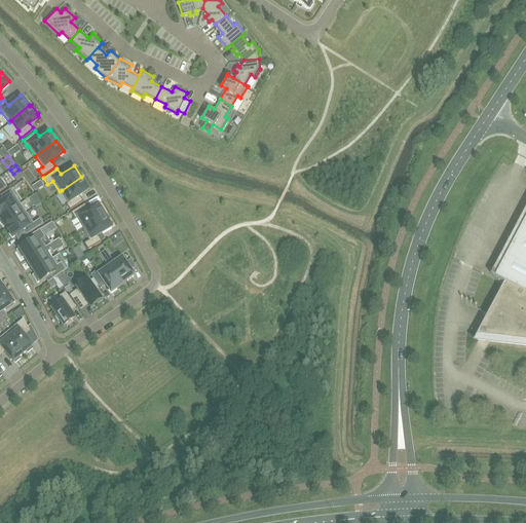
[(31,184),(37,181),(33,175),(27,179),(31,184)]
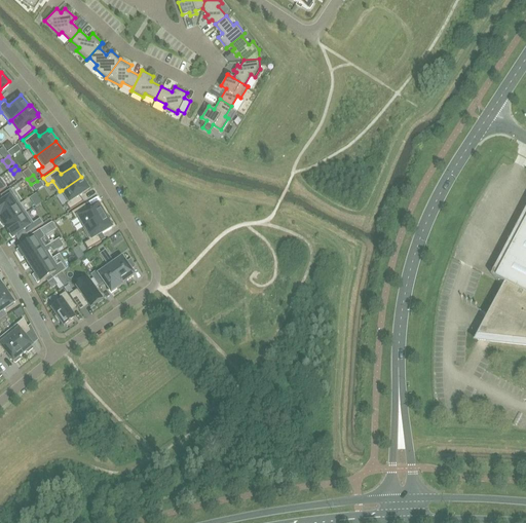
[(79,194),(88,188),(87,186),(89,185),(83,177),(82,178),(81,177),(62,190),(68,200),(66,202),(70,209),(83,199),(79,194)]
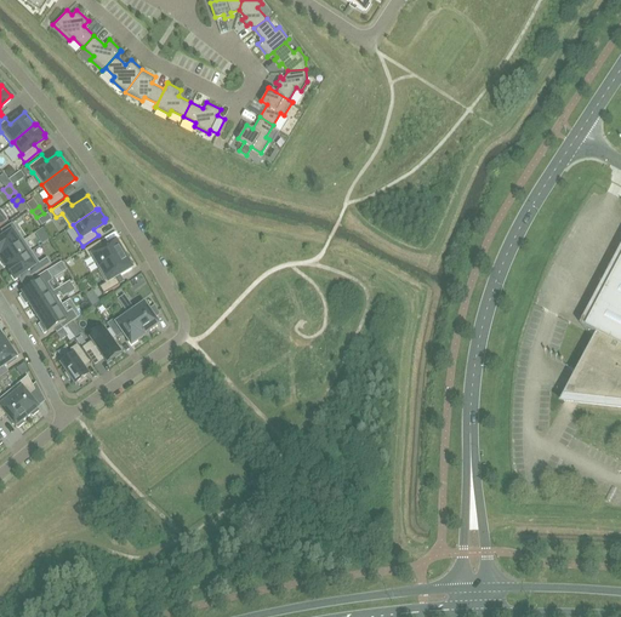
[(0,228),(4,234),(0,235),(0,253),(18,240),(11,229),(16,226),(11,220),(0,227),(0,228)]
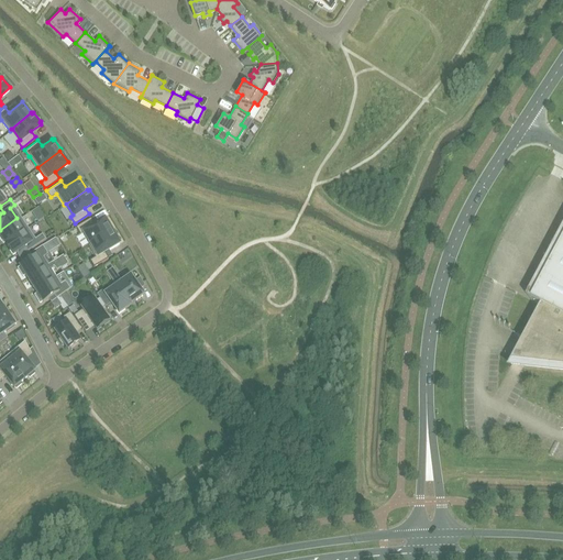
[(107,217),(106,218),(105,217),(95,222),(91,217),(76,226),(80,232),(84,230),(90,242),(112,229),(111,228),(113,227),(107,217)]
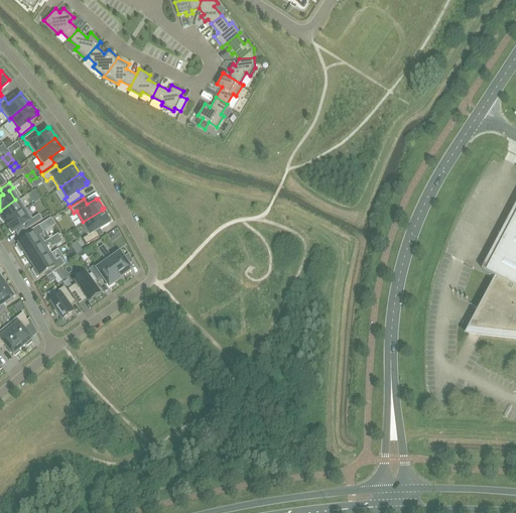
[(0,213),(5,221),(22,210),(15,200),(0,211),(0,213)]
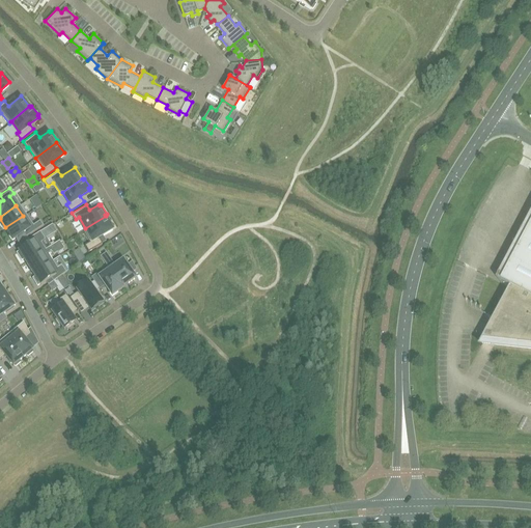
[(37,227),(33,222),(29,225),(23,216),(5,227),(12,238),(24,229),(27,234),(37,227)]
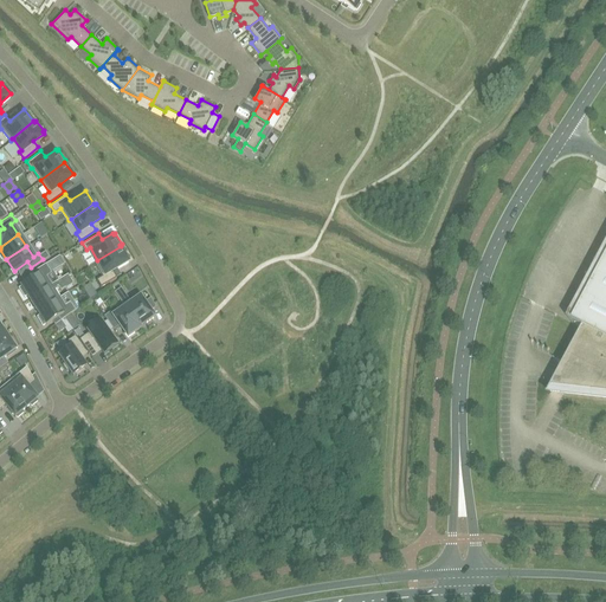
[(97,260),(95,261),(102,274),(97,278),(101,285),(117,276),(113,269),(128,259),(121,246),(97,260)]
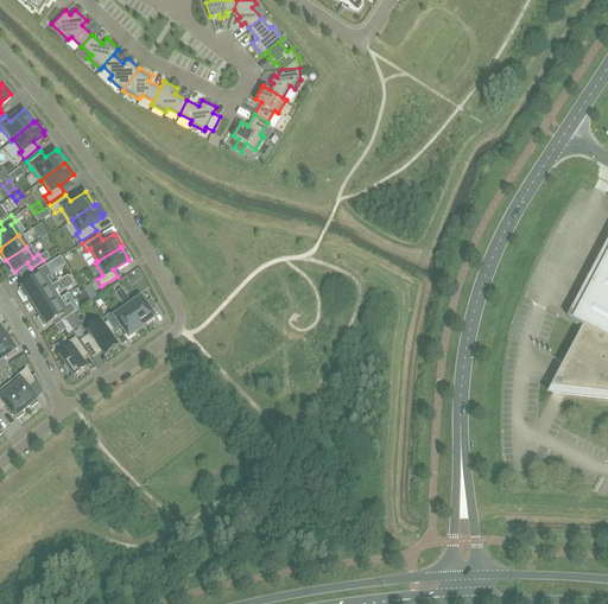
[(564,368),(556,383),(552,389),(556,389),(565,390),(607,395),(607,258),(575,322),(586,328),(568,362),(555,355),(564,368)]
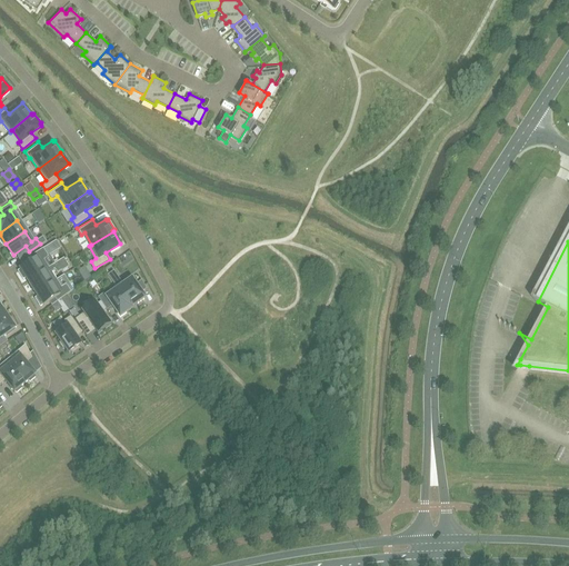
[(31,259),(20,267),(28,279),(49,265),(45,258),(49,255),(43,246),(29,255),(31,259)]
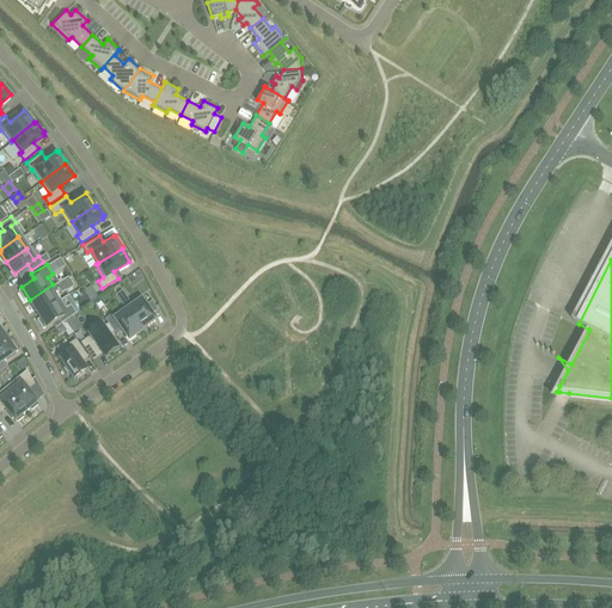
[(68,275),(57,282),(53,284),(30,300),(38,313),(61,299),(56,290),(61,287),(62,290),(66,288),(67,288),(74,283),(68,275)]
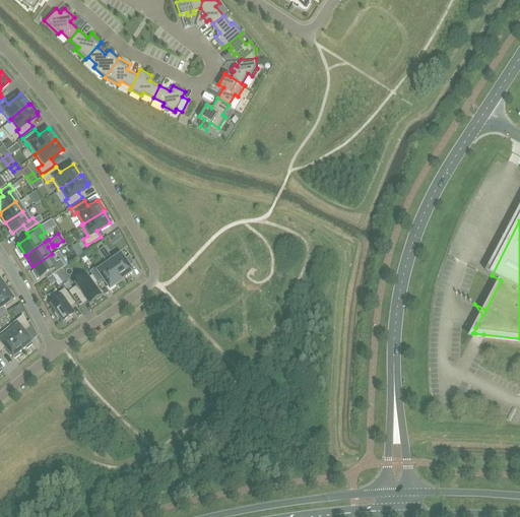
[(104,245),(99,249),(107,260),(108,259),(121,278),(132,270),(129,265),(134,262),(129,254),(124,258),(119,251),(112,256),(104,245)]
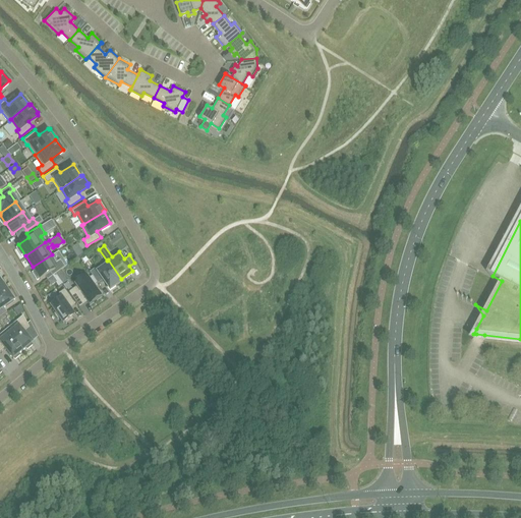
[(40,278),(50,271),(52,274),(56,272),(65,265),(60,259),(56,261),(52,254),(33,267),(40,278)]
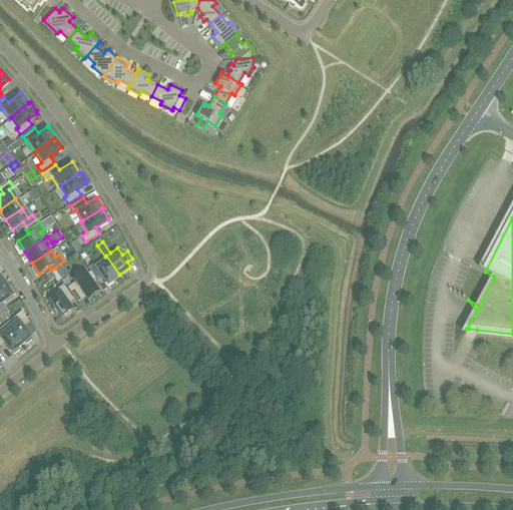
[(108,284),(118,277),(119,276),(118,275),(119,275),(106,256),(105,257),(95,264),(93,262),(88,266),(96,278),(101,274),(108,284)]
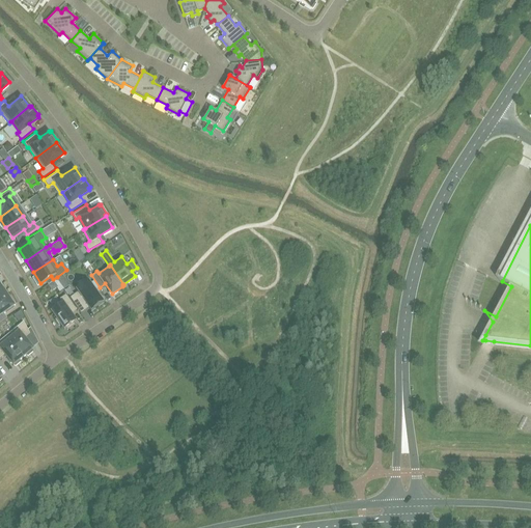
[(59,289),(63,287),(57,277),(53,279),(57,285),(56,285),(59,289)]
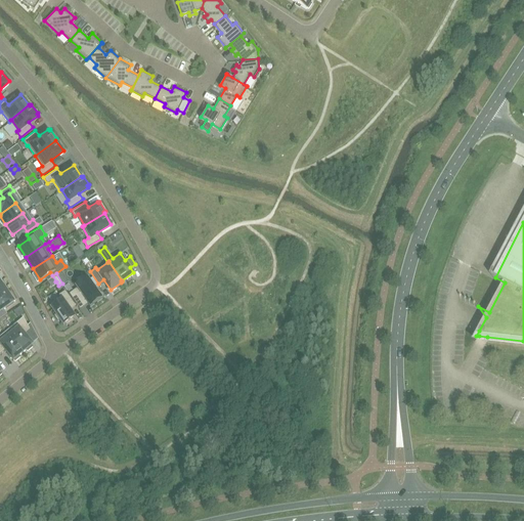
[(76,284),(77,286),(69,292),(78,305),(86,299),(90,304),(101,296),(87,276),(76,284)]
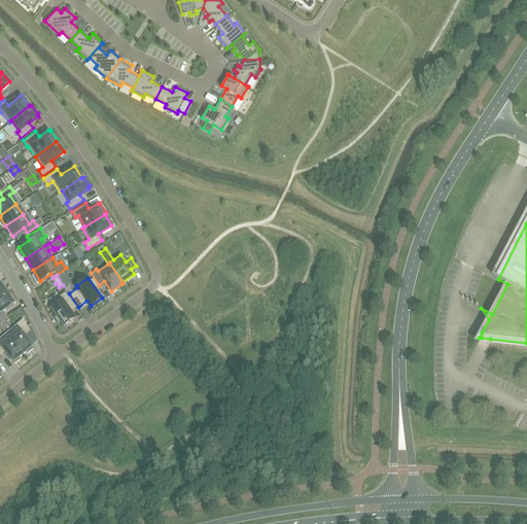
[(14,302),(13,302),(15,301),(10,293),(9,294),(6,290),(0,293),(0,318),(7,314),(4,309),(14,302)]
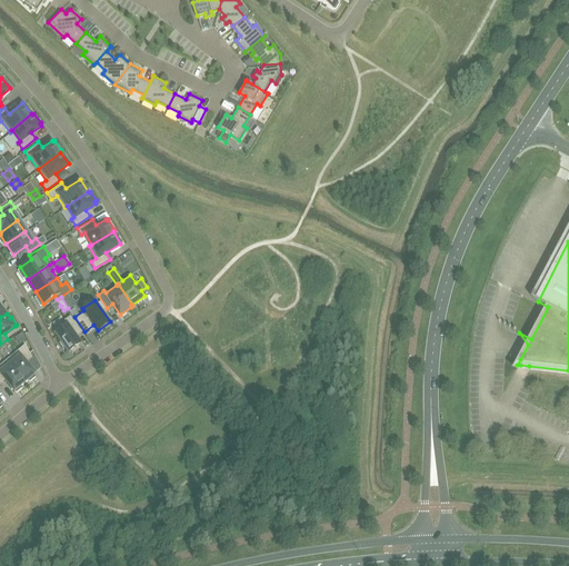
[(65,318),(65,319),(52,328),(61,339),(59,340),(63,347),(65,345),(69,350),(71,349),(72,351),(80,346),(79,344),(81,343),(76,335),(72,330),(79,326),(70,314),(65,318)]
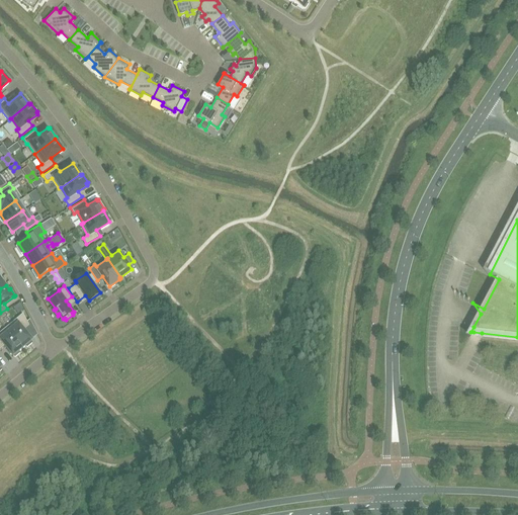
[(20,301),(13,306),(18,313),(23,308),(20,301)]
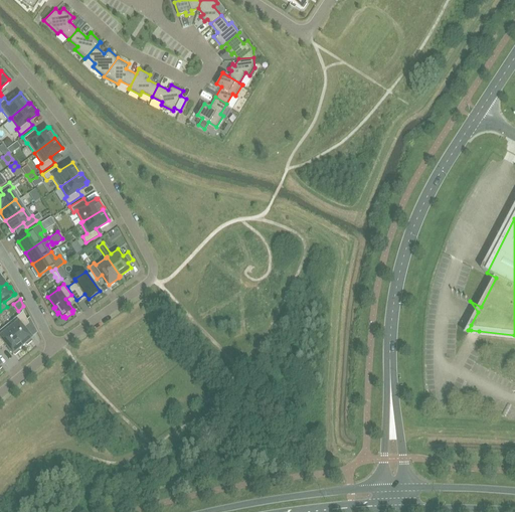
[(32,339),(31,337),(32,337),(23,326),(29,322),(23,310),(6,324),(22,344),(26,342),(27,343),(32,339)]
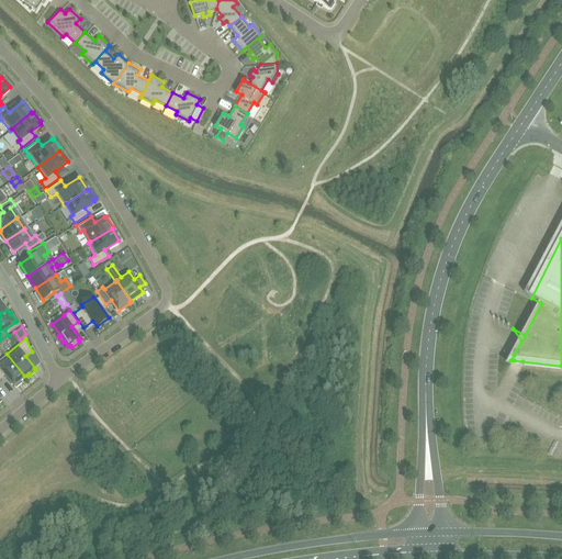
[(7,354),(0,358),(0,377),(4,373),(14,384),(17,386),(22,381),(21,379),(24,376),(7,354)]
